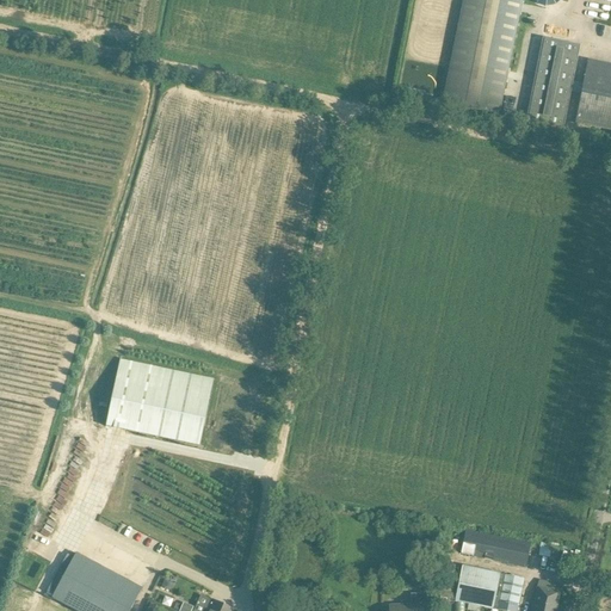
[(499,116),(522,0),(462,0),(442,104),(499,116)]
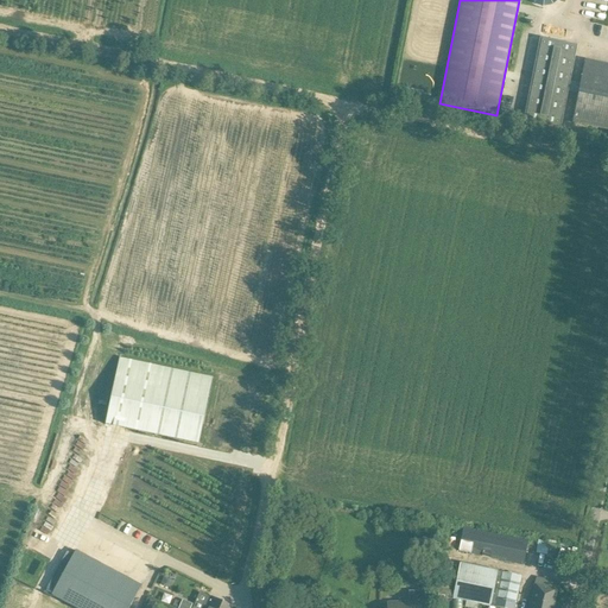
[(525,0),(527,2),(530,5),(532,7),(536,8),(539,10),(543,10),(546,10),(550,8),(553,6),(556,4),(558,1),(558,0),(525,0)]
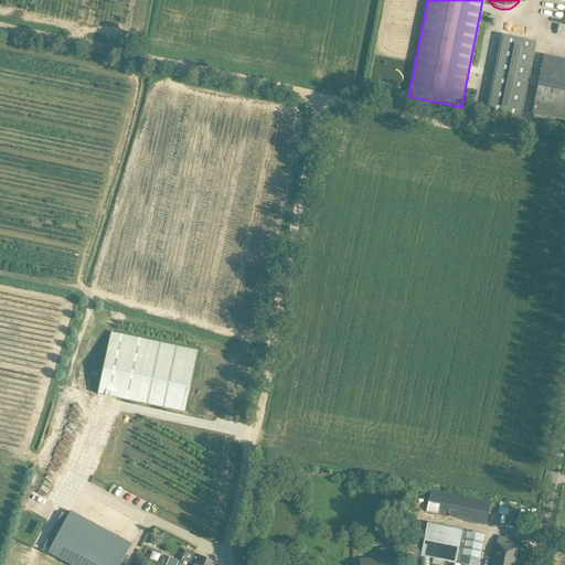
[(535,42),(501,35),(487,112),(521,118),(535,42)]
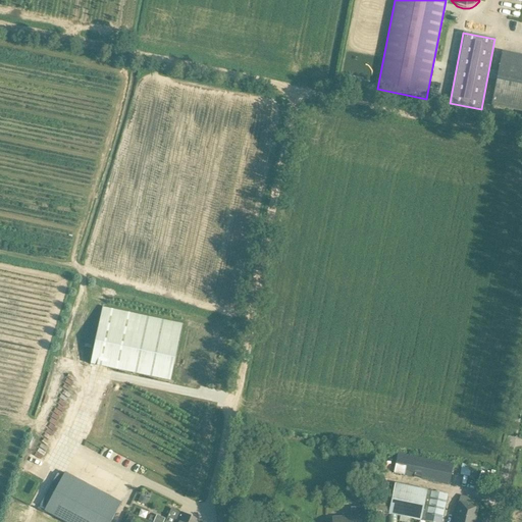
[(521,111),(521,55),(503,51),(491,105),(521,111)]
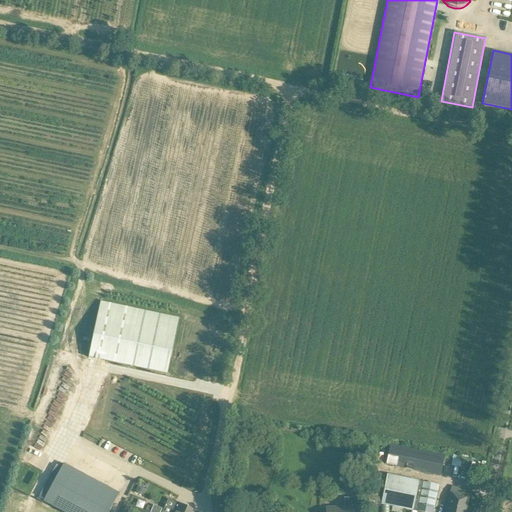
[(100,301),(89,357),(167,374),(179,318),(100,301)]
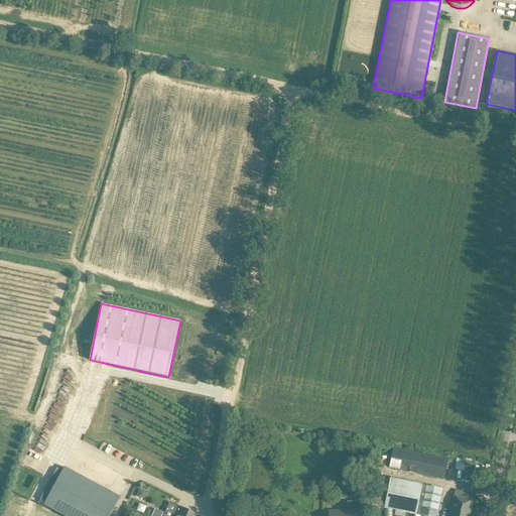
[(393,448),(389,468),(444,480),(448,460),(393,448)]
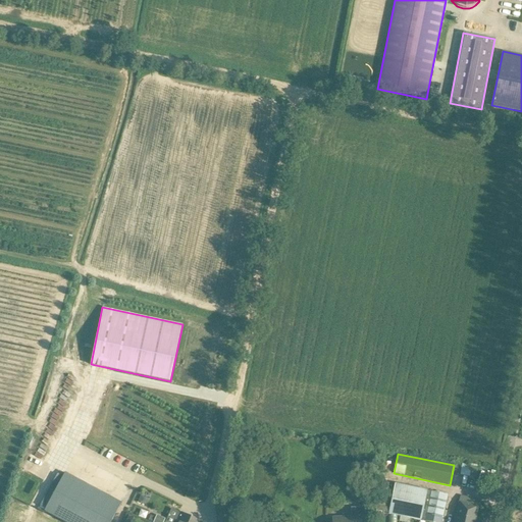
[(110,521),(116,513),(121,504),(65,473),(60,482),(49,502),(44,499),(40,506),(45,509),(45,511),(65,521),(110,521)]
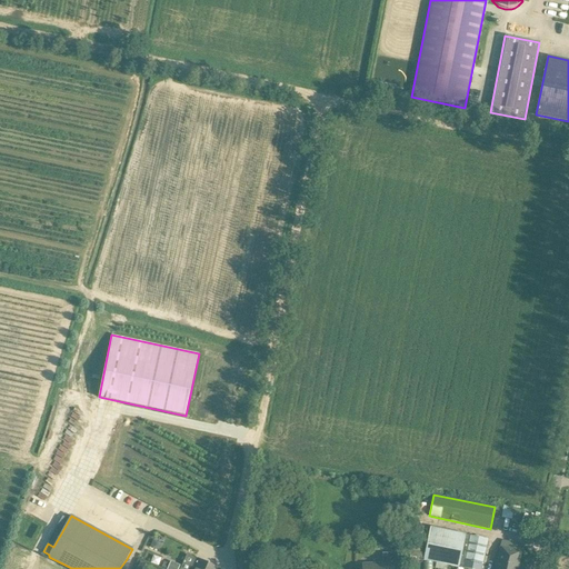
[(430,528),(423,560),(465,568),(463,568),(481,568),(488,540),(430,528)]
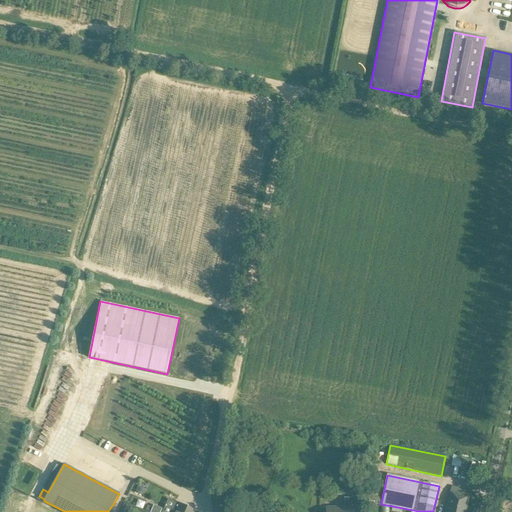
[(381,478),(372,478),(370,496),(380,496),(381,478)]
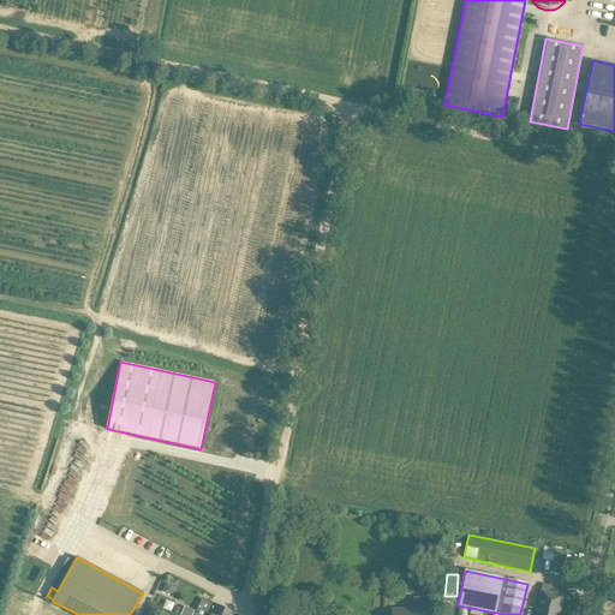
[(543,585),(535,614),(559,614),(565,590),(543,585)]
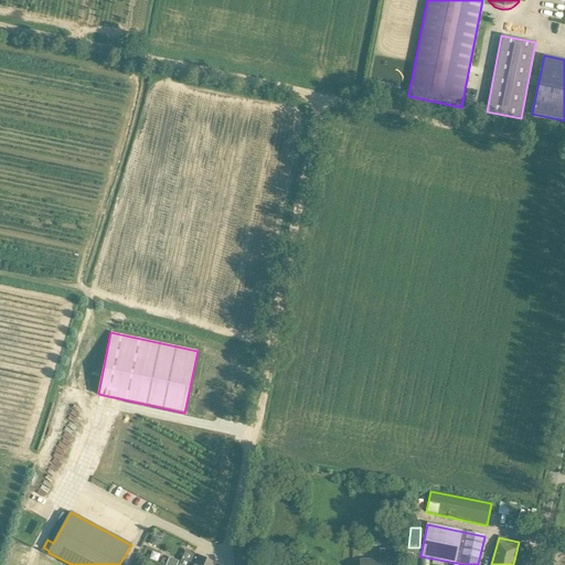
[(193,554),(188,564),(215,564),(216,564),(208,560),(209,560),(206,558),(205,558),(199,555),(199,556),(193,554)]
